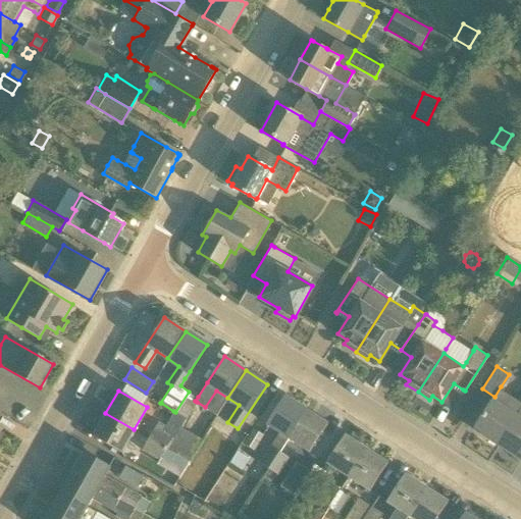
[(260,461),(268,466),(279,450),(289,436),(306,409),(284,396),(266,422),(279,431),(260,461)]
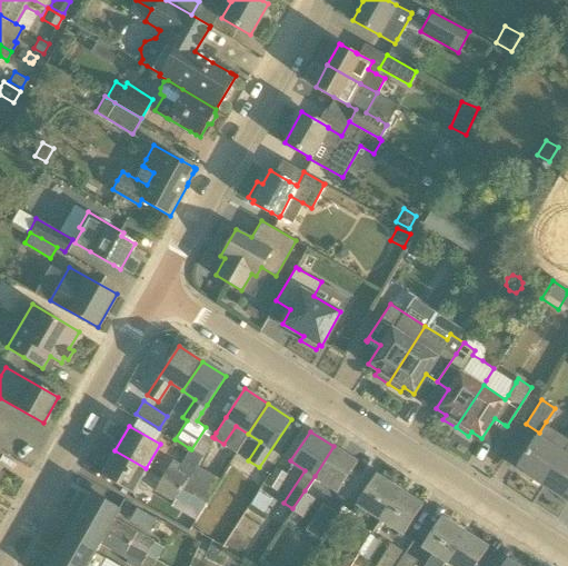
[(522,458),(517,467),(542,484),(562,453),(537,436),(537,437),(522,458)]
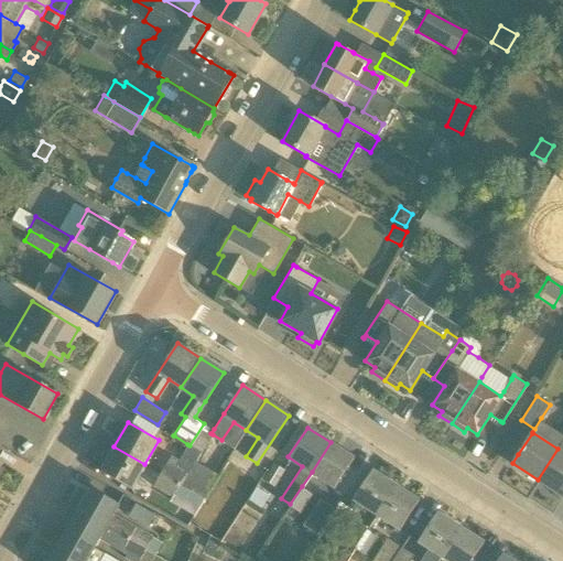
[(562,440),(538,479),(562,496),(562,494),(562,440)]
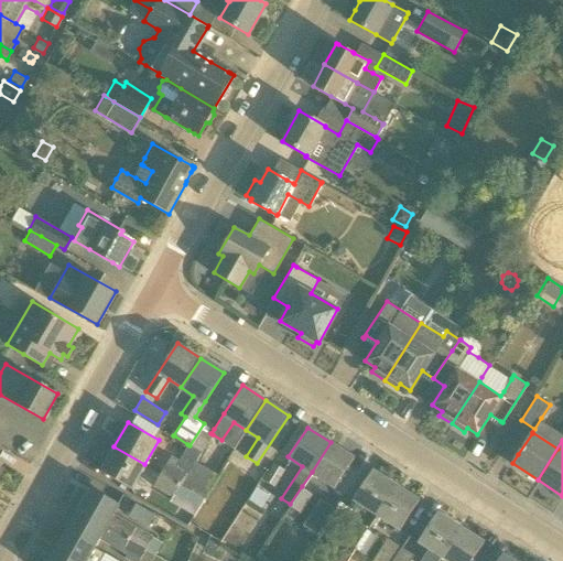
[(331,442),(312,472),(320,477),(334,487),(354,457),(331,442)]
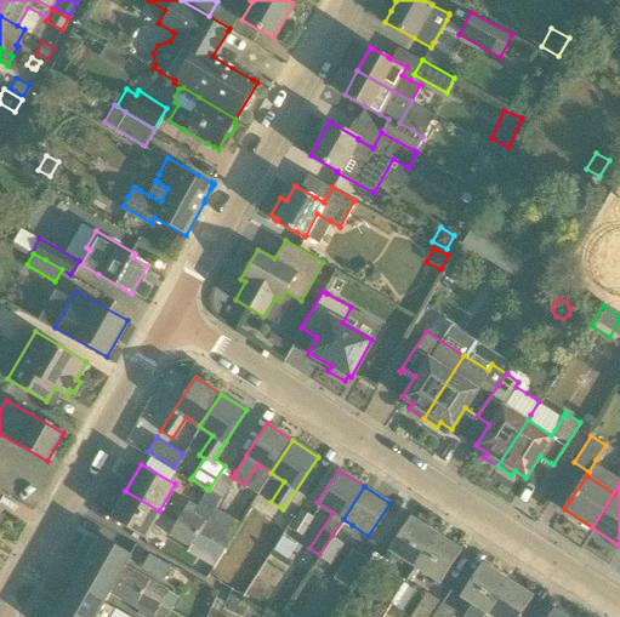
[(144,537),(159,510),(125,491),(111,518),(144,537)]
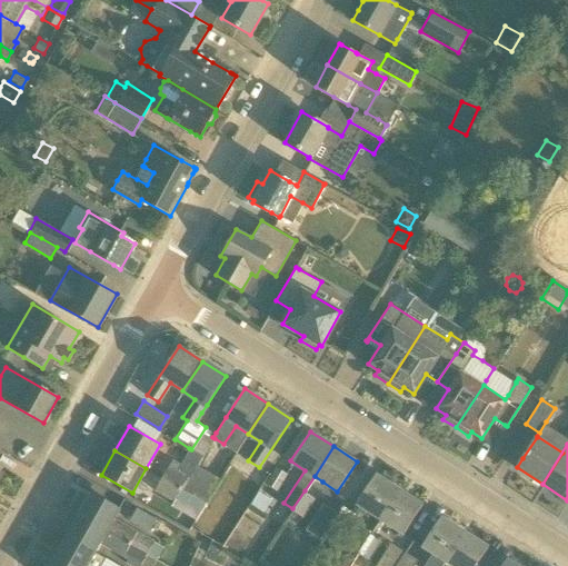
[(160,477),(181,488),(188,476),(168,465),(160,477)]
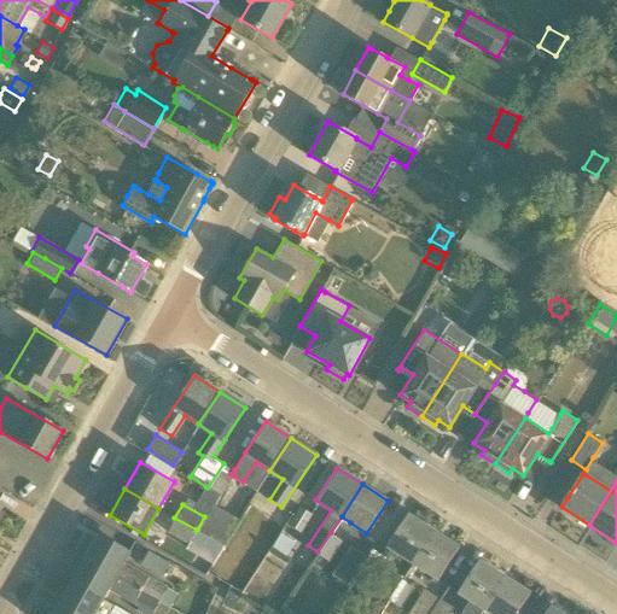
[(225,544),(239,519),(214,504),(199,530),(225,544)]
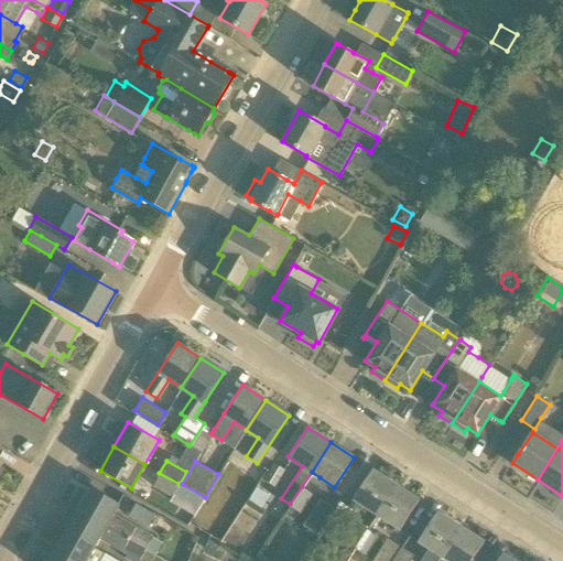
[(284,470),(273,462),(262,478),(274,485),(284,470)]
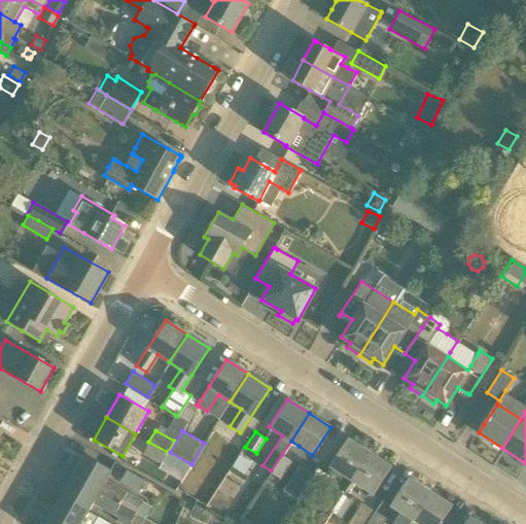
[(347,439),(329,466),(351,480),(370,453),(347,439)]
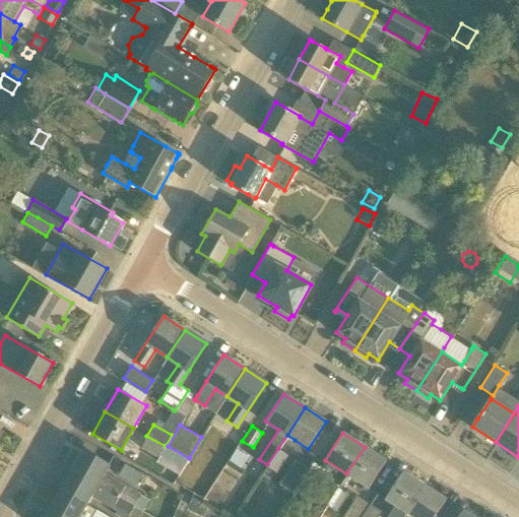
[(159,456),(166,446),(146,436),(140,446),(159,456)]
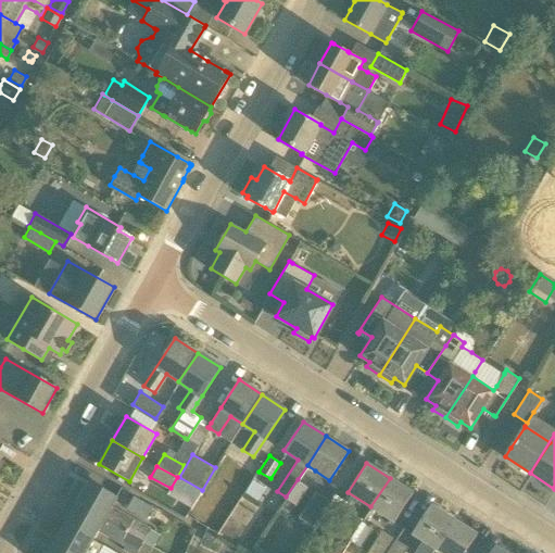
[(177,477),(171,488),(178,492),(185,481),(177,477)]
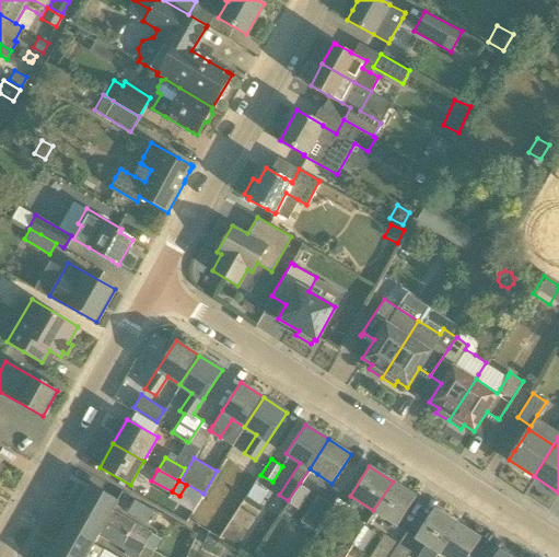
[(393,482),(373,510),(396,525),(416,496),(393,482)]
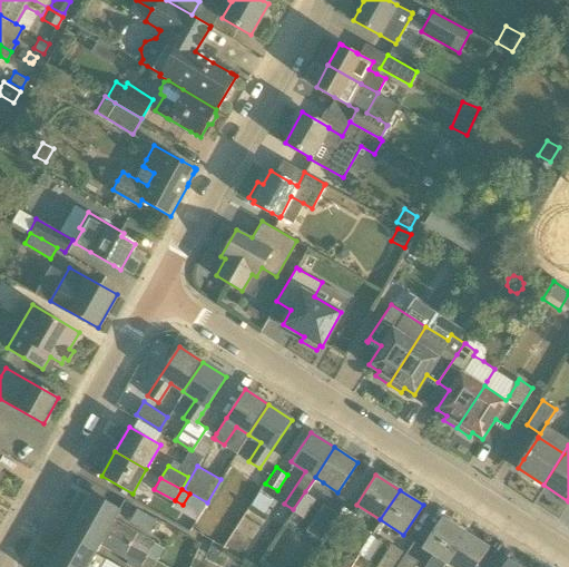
[(305,491),(293,509),(302,516),(314,497),(305,491)]
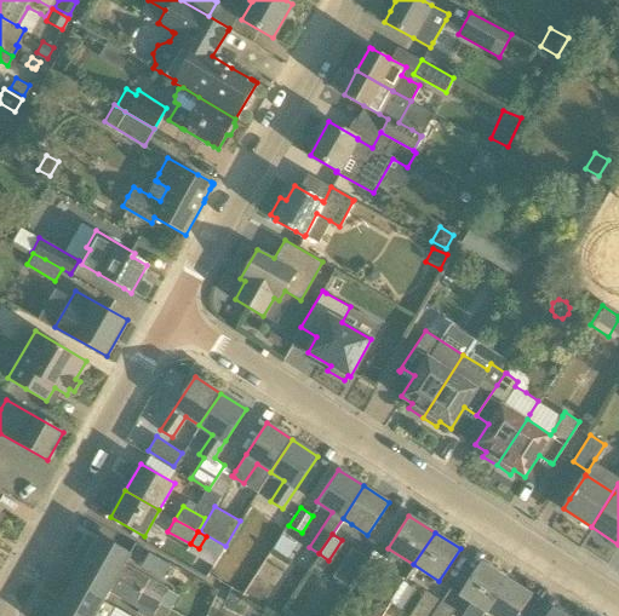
[(177,594),(149,577),(124,564),(130,552),(99,535),(86,559),(142,591),(141,593),(159,603),(160,602),(171,606),(177,594)]
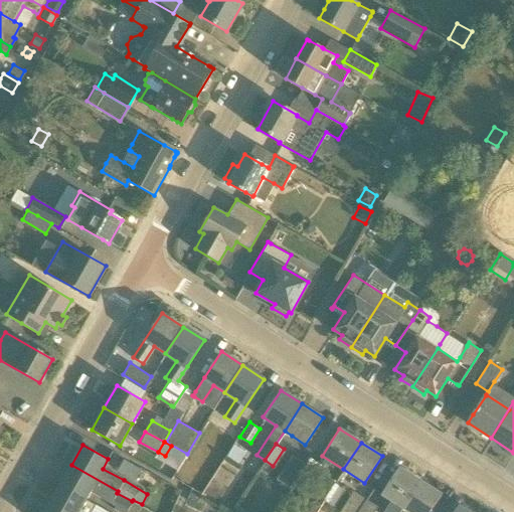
[(291,456),(277,479),(289,487),(304,464),(291,456)]
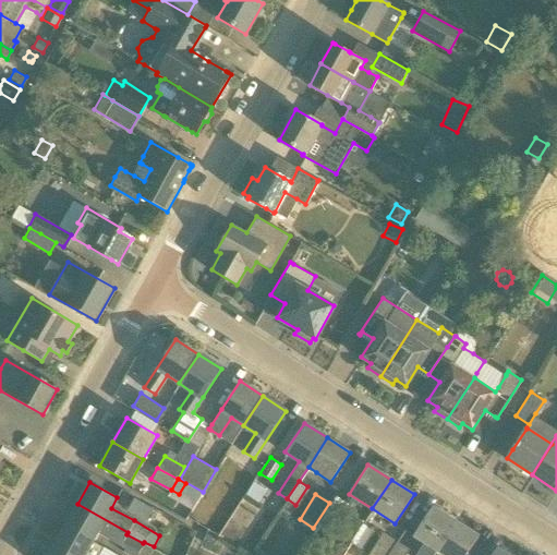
[(133,496),(126,508),(147,519),(154,507),(133,496)]
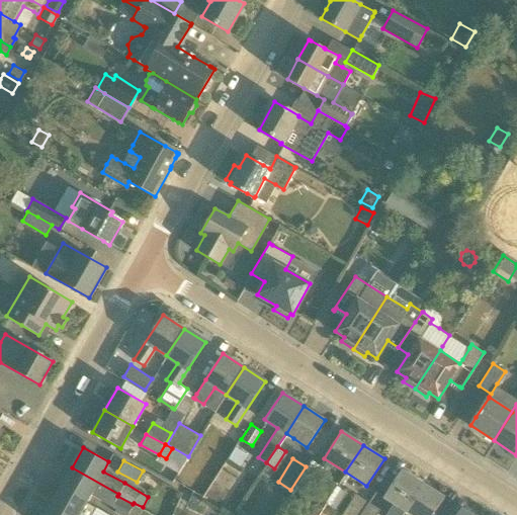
[(311,460),(295,486),(306,493),(322,468),(311,460)]
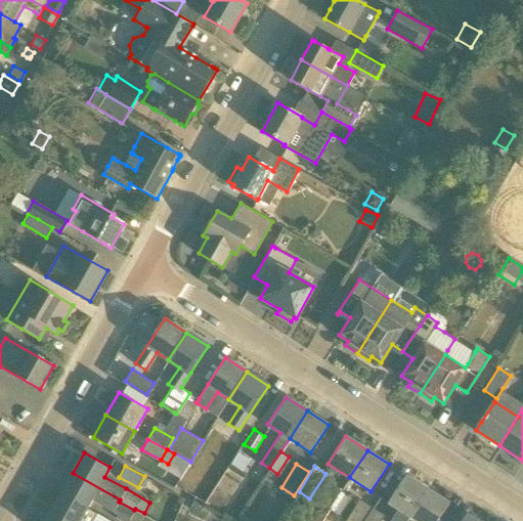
[(73,473),(61,492),(87,508),(92,498),(114,511),(118,513),(116,516),(115,517),(122,520),(139,520),(144,514),(135,509),(134,510),(119,502),(120,500),(73,473)]
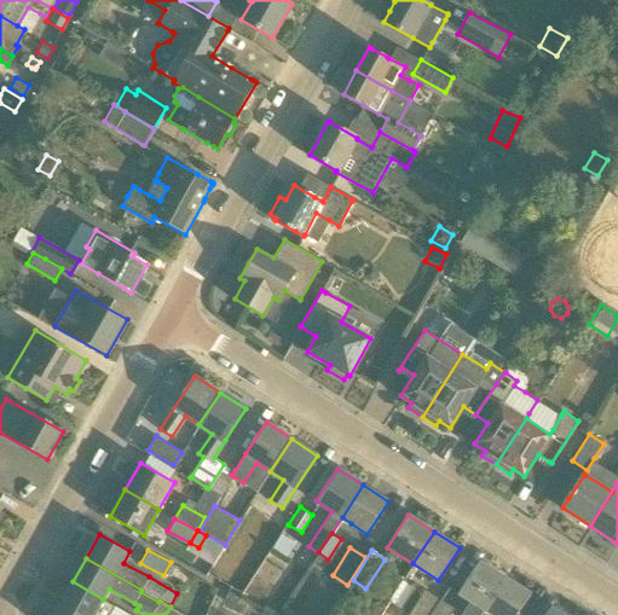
[(480,614),(484,609),(504,578),(500,574),(479,561),(473,570),(458,593),(469,601),(460,614),(480,614)]
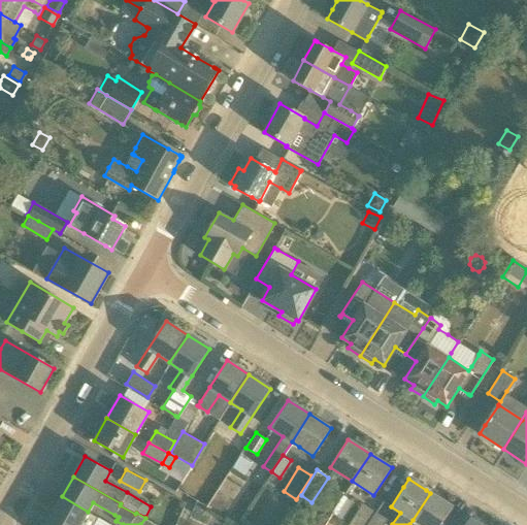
[(323,504),(332,511),(343,495),(334,489),(323,504)]
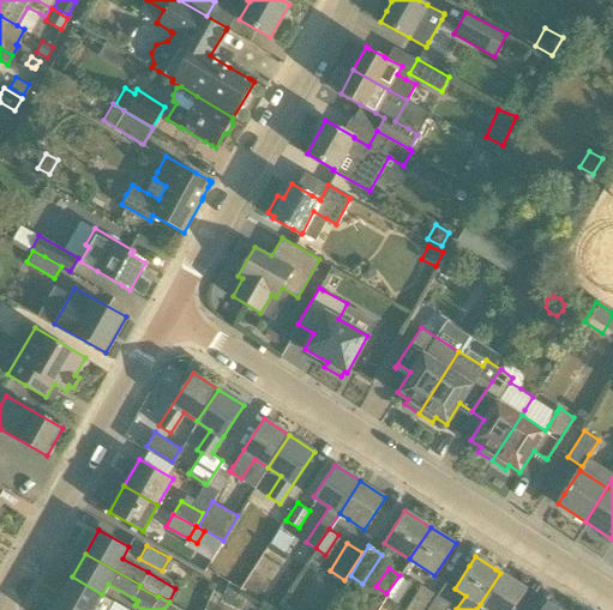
[(500,573),(480,604),(488,609),(512,609),(527,589),(500,573)]
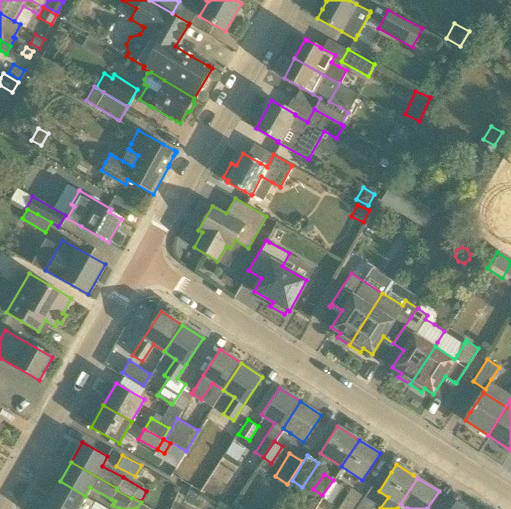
[(333,480),(322,495),(313,508),(327,508),(342,486),(333,480)]
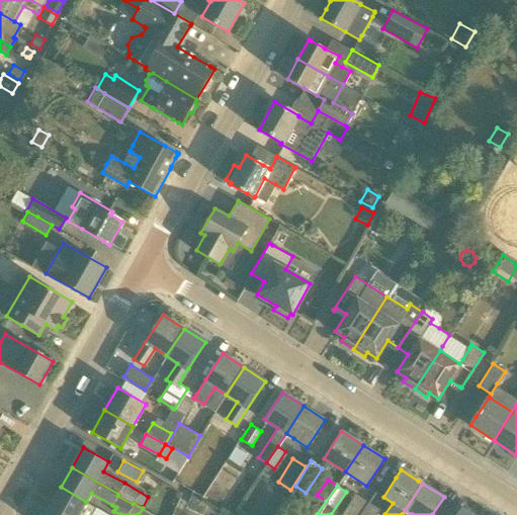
[(61,487),(50,506),(65,514),(109,514),(110,514),(95,506),(86,502),(61,487)]
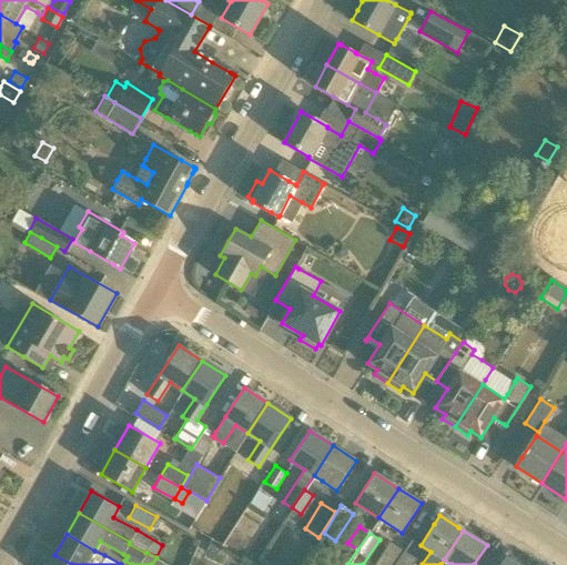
[(411,564),(413,562),(415,557),(404,551),(394,564),(411,564)]
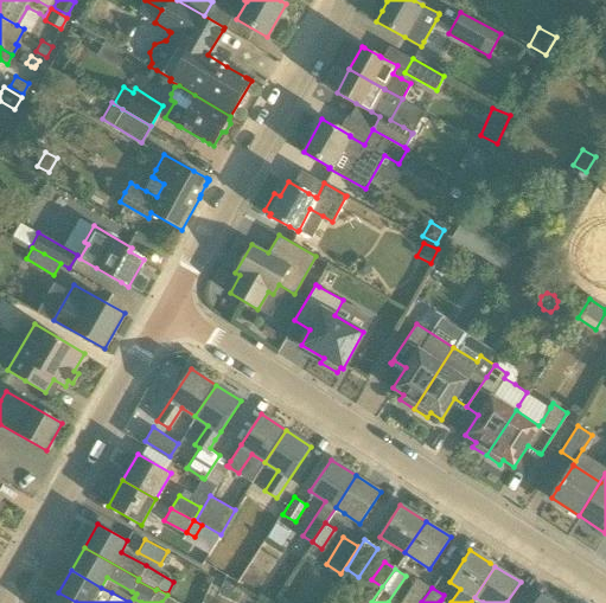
[(76,602),(58,592),(52,602),(76,602)]
